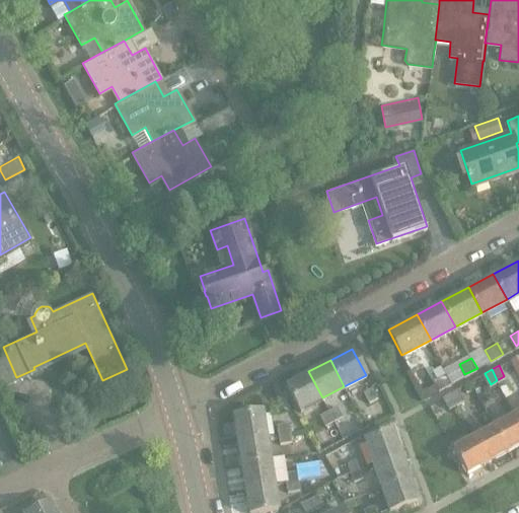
[(440,387),(453,380),(447,370),(435,377),(440,387)]
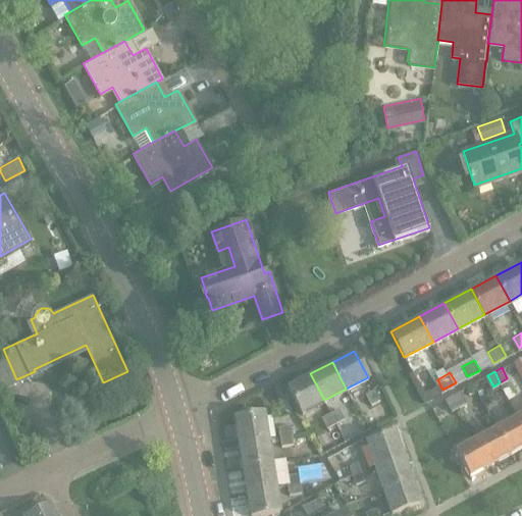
[(324,400),(310,373),(289,385),(302,411),(324,400)]
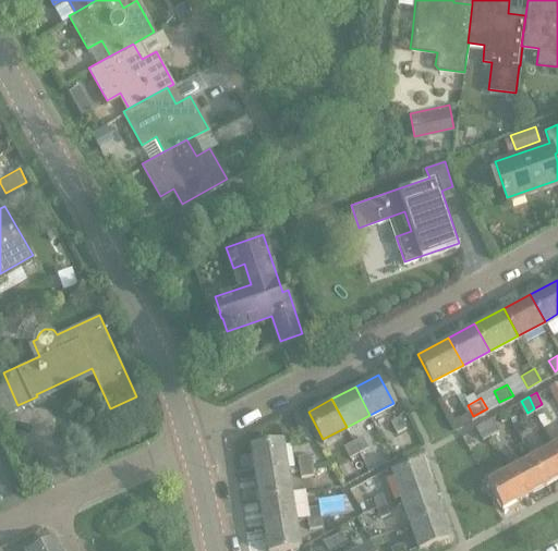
[(393,418),(399,429),(408,425),(402,414),(393,418)]
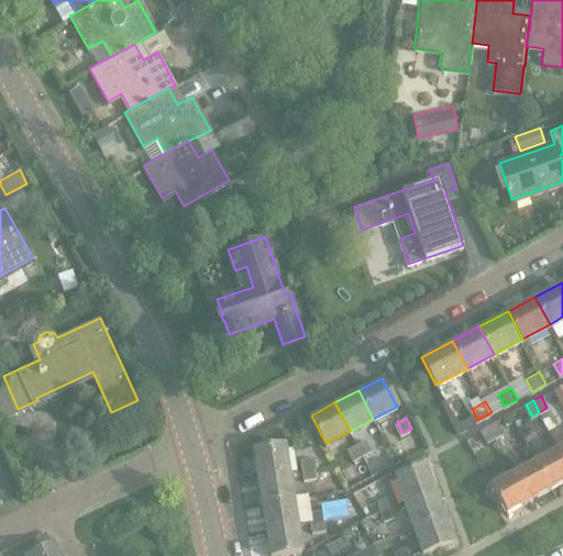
[(496,436),(504,432),(496,420),(488,424),(496,436)]
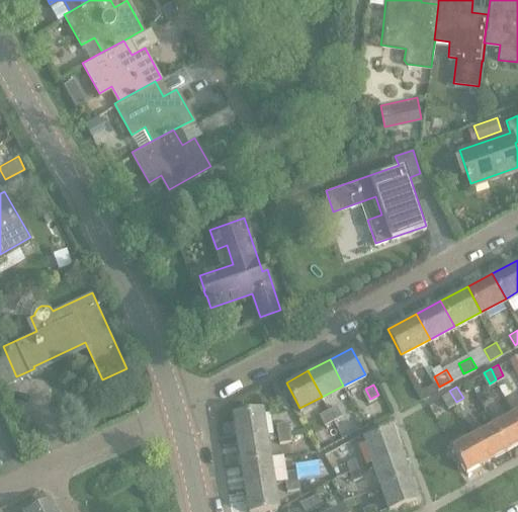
[(456,402),(449,391),(442,395),(449,407),(456,402)]
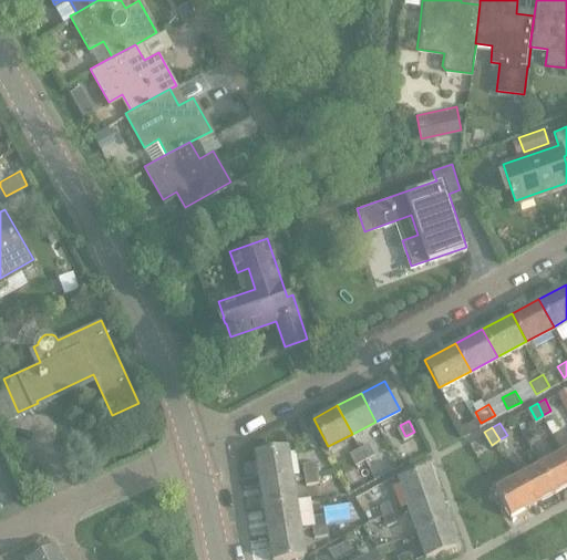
[(368,457),(377,453),(370,442),(361,446),(368,457)]
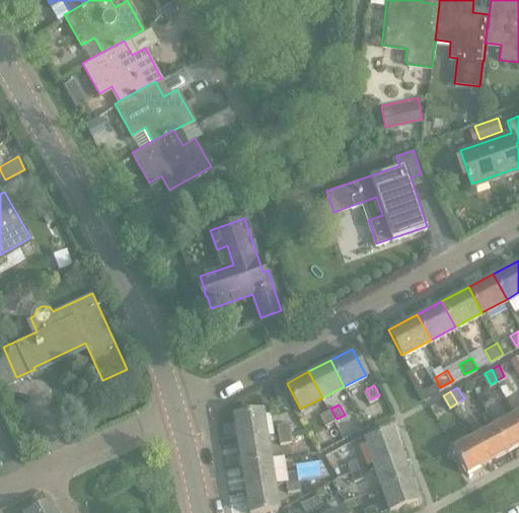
[(337,419),(330,409),(322,414),(328,424),(337,419)]
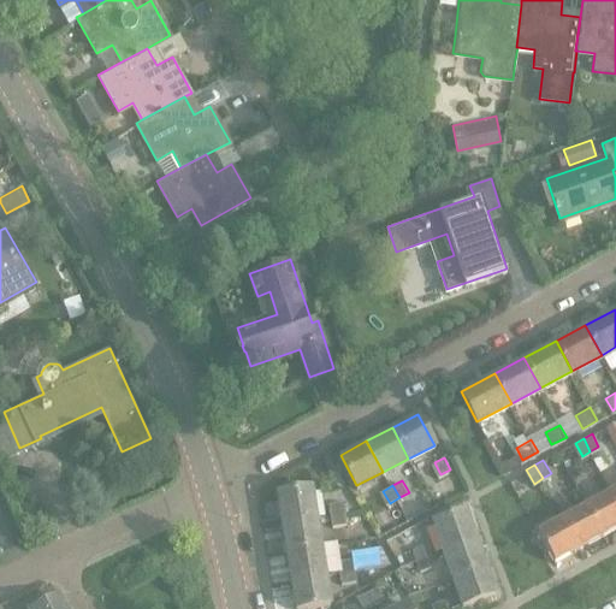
[(317,515),(312,486),(277,491),(282,521),(317,515)]
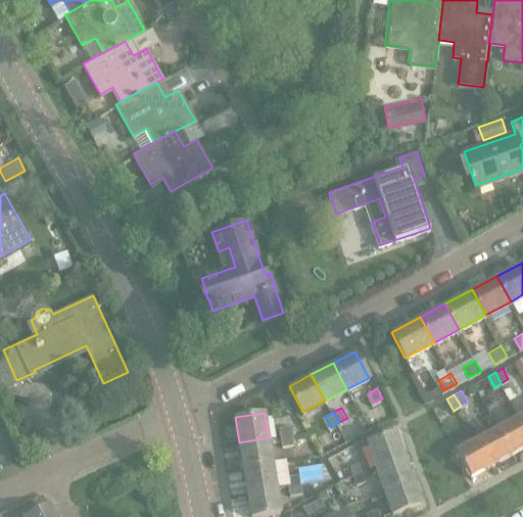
[(522,445),(522,424),(518,415),(497,426),(512,453),(522,445)]
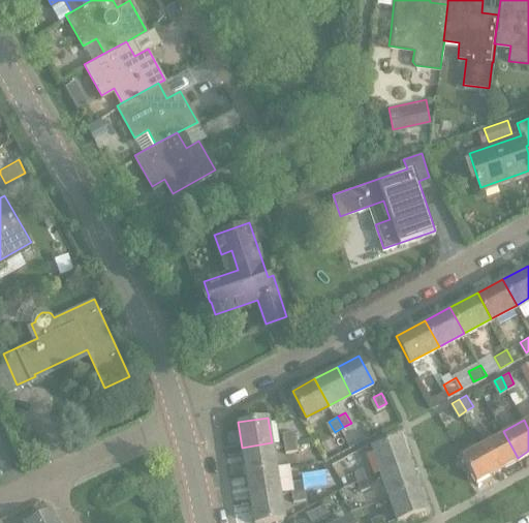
[(299,439),(298,429),(284,431),(286,441),(299,439)]
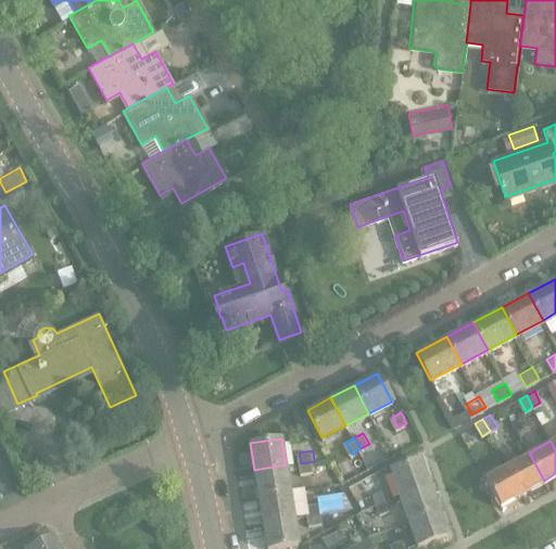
[(544,481),(529,452),(507,464),(522,493),(544,481)]
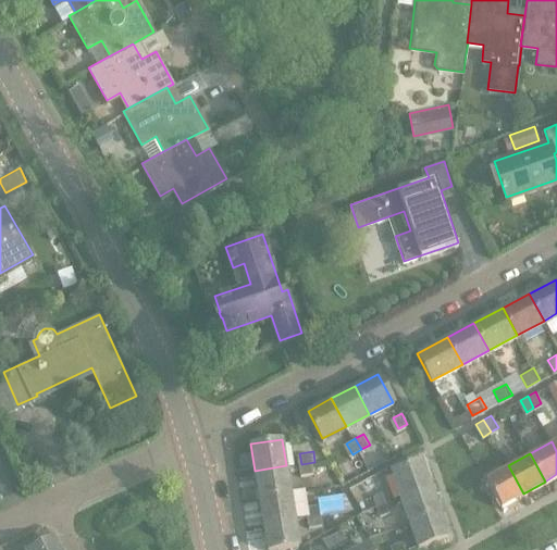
[(430,485),(421,460),(392,470),(400,496),(430,485)]
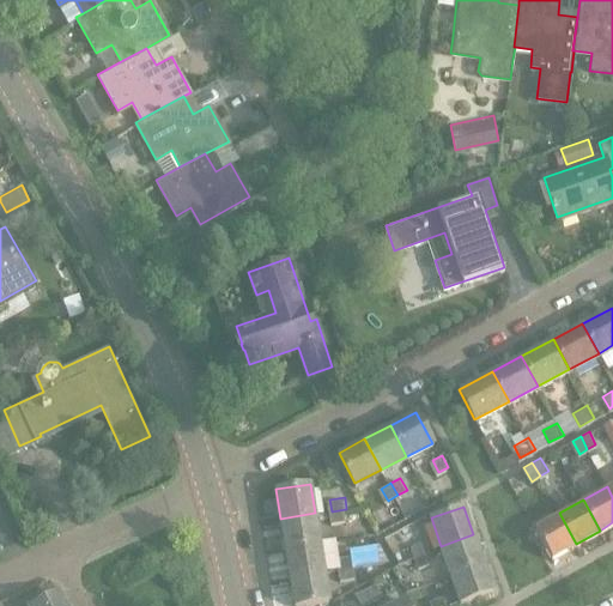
[(332,511),(334,522),(349,520),(346,509),(332,511)]
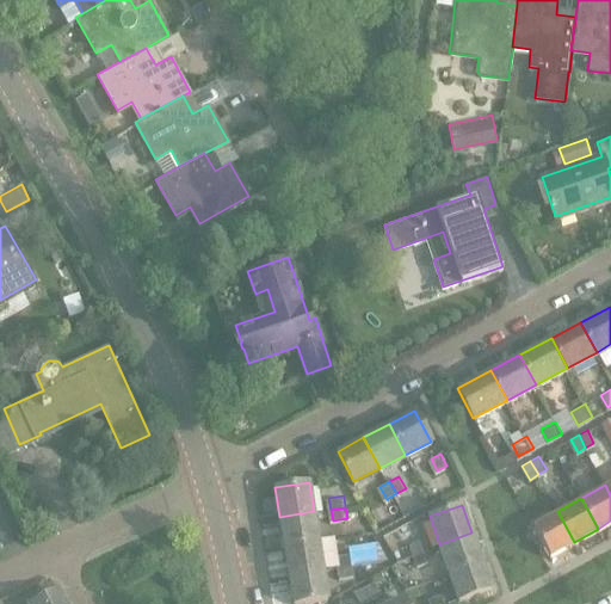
[(319,540),(314,511),(279,517),(284,546),(319,540)]
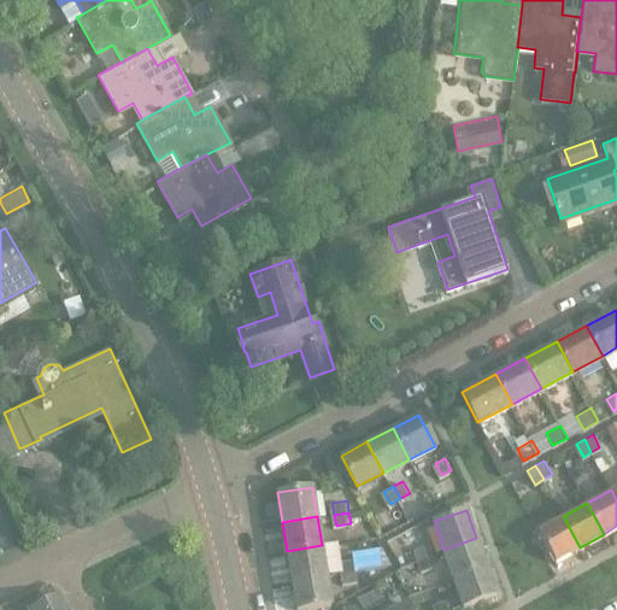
[(580,547),(563,516),(539,531),(556,561),(580,547)]
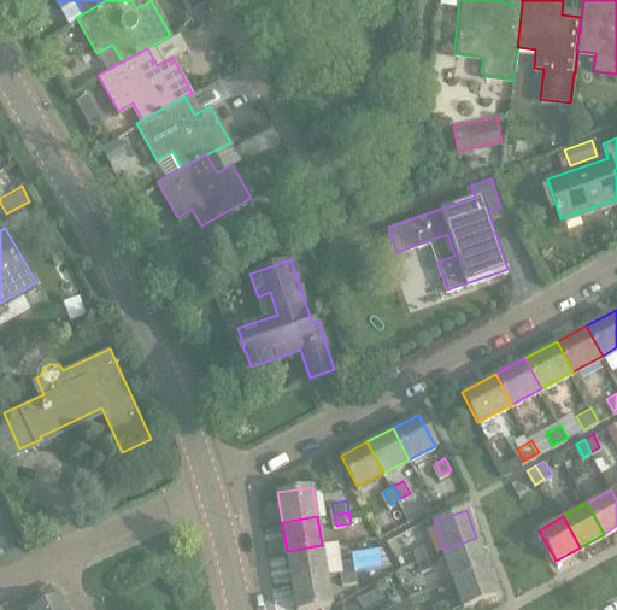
[(486,565),(476,538),(444,550),(453,576),(486,565)]
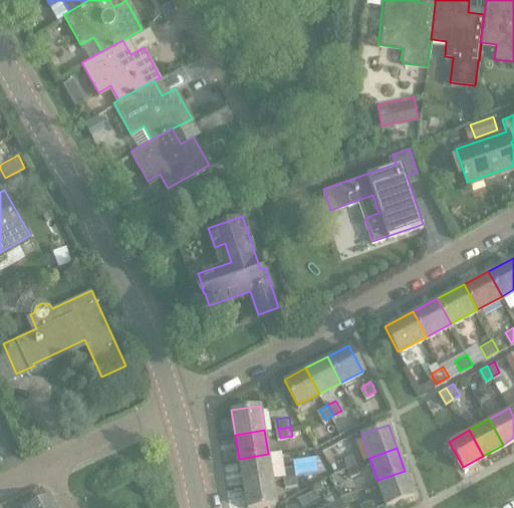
[(272,478),(268,454),(239,459),(243,483),(272,478)]
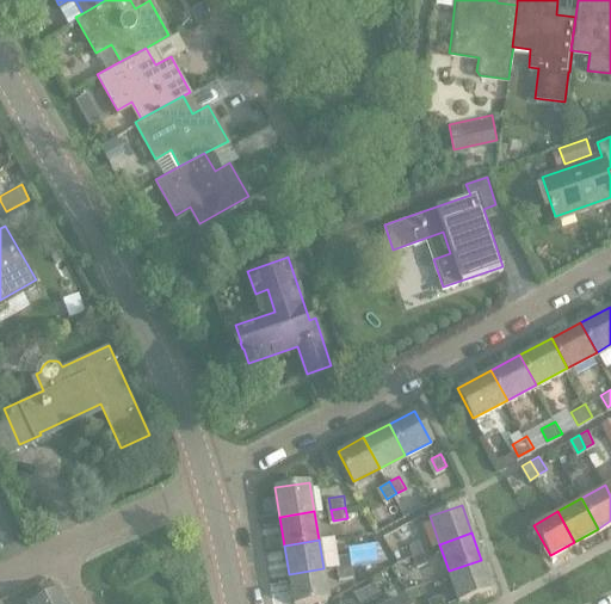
[(377,540),(349,544),(350,552),(351,564),(387,558),(377,540)]
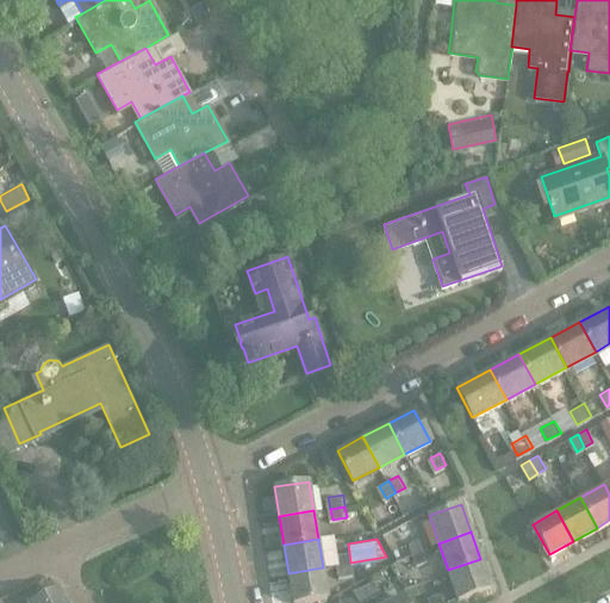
[(428,549),(424,539),(411,544),(415,553),(428,549)]
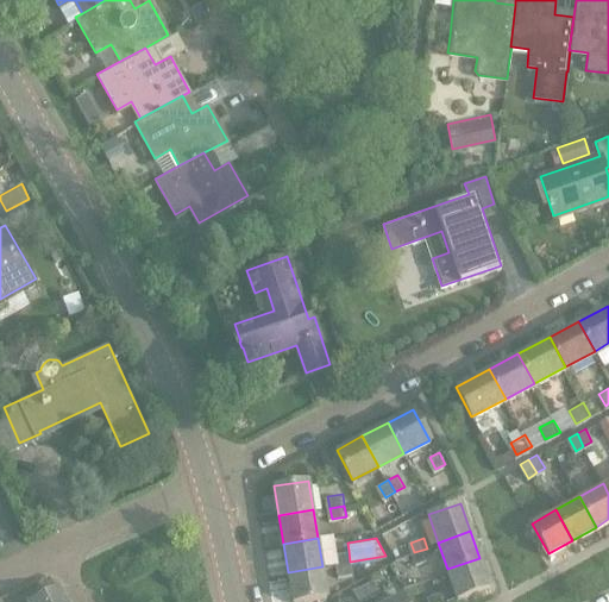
[(414,552),(418,563),(431,559),(427,549),(414,552)]
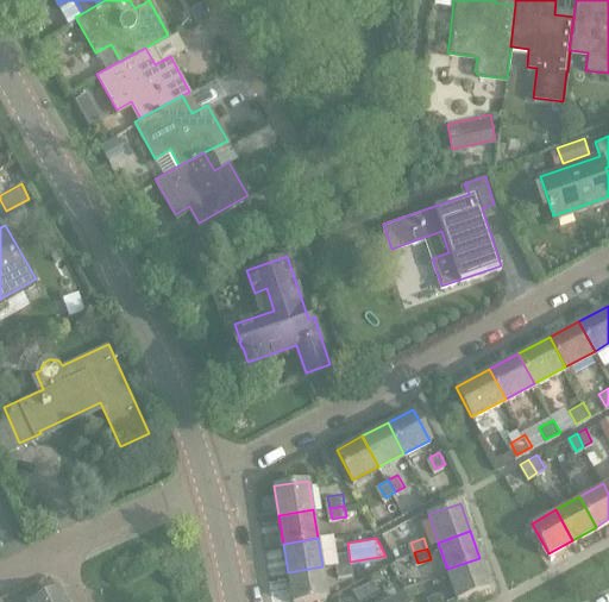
[(349,550),(334,552),(336,564),(350,562),(349,550)]
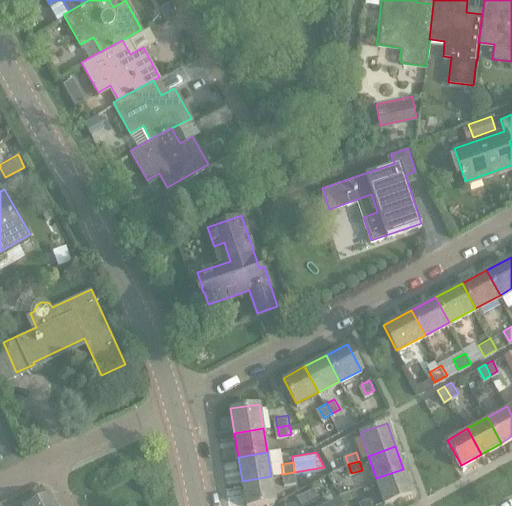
[(411,492),(403,469),(376,478),(384,502),(411,492)]
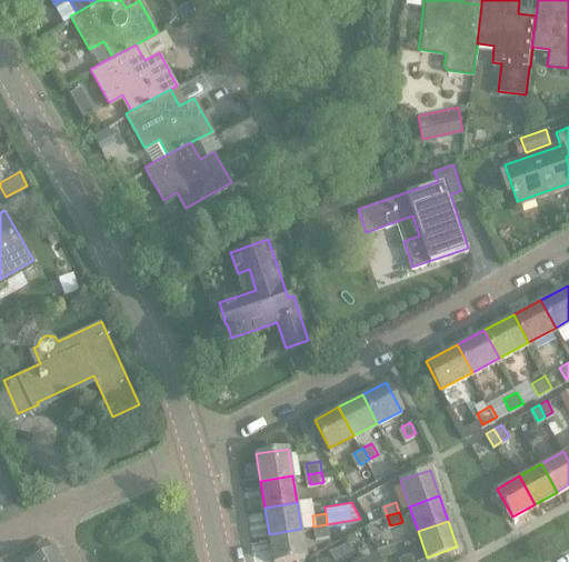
[(327,524),(313,527),(316,538),(329,535),(327,524)]
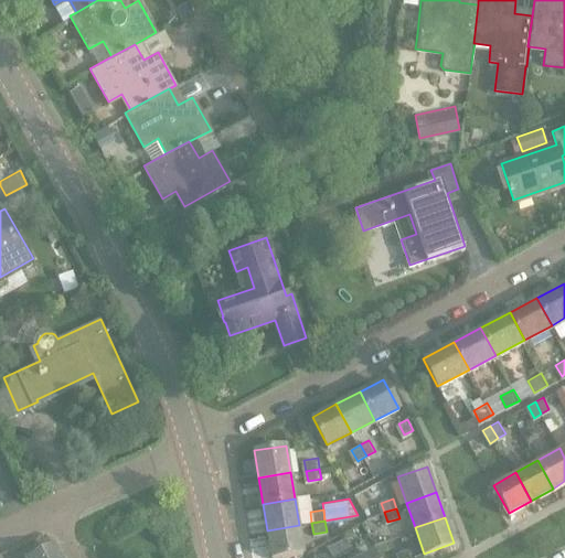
[(304,551),(299,525),(267,530),(272,557),(304,551)]
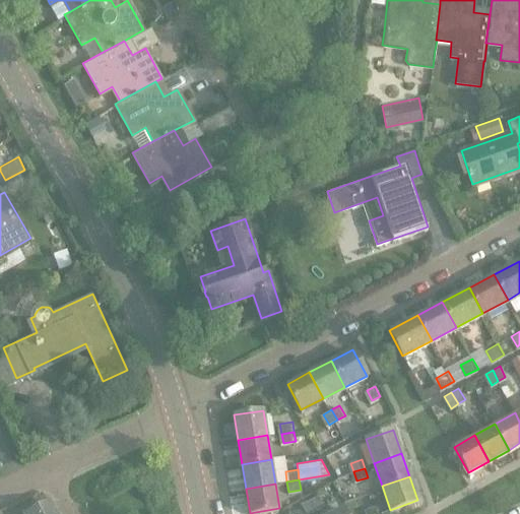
[(318,510),(327,505),(321,494),(312,499),(318,510)]
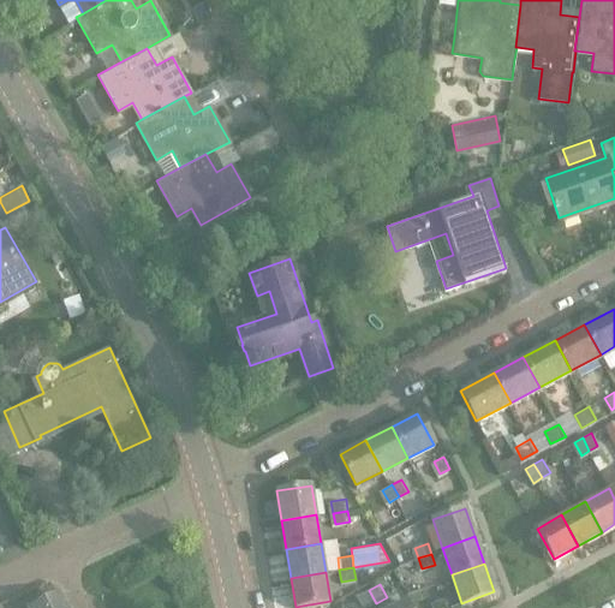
[(366,607),(376,603),(369,590),(359,595),(365,607),(366,607)]
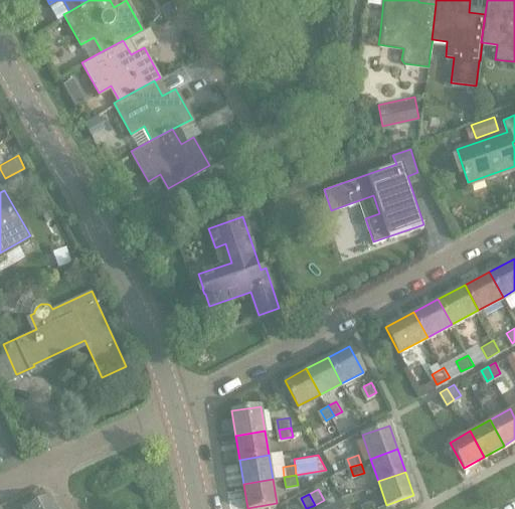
[(56,508),(49,496),(24,508),(56,508)]
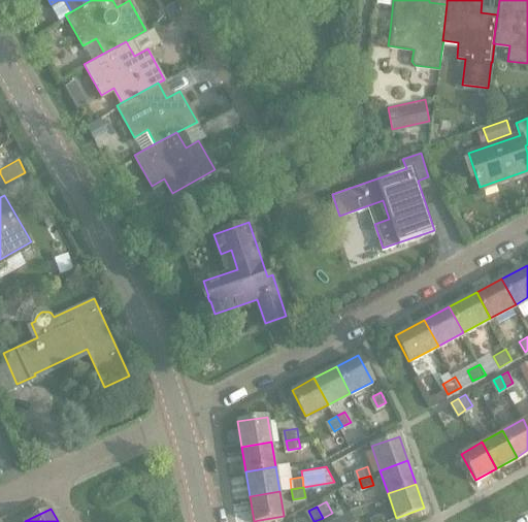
[(372,517),(373,521),(386,521),(388,521),(385,513),(372,517)]
